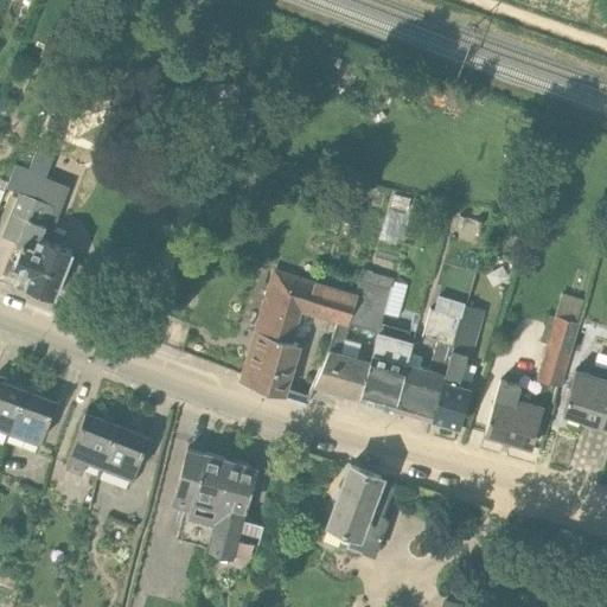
[(57,141),(65,123),(49,116),(40,135),(57,141)]
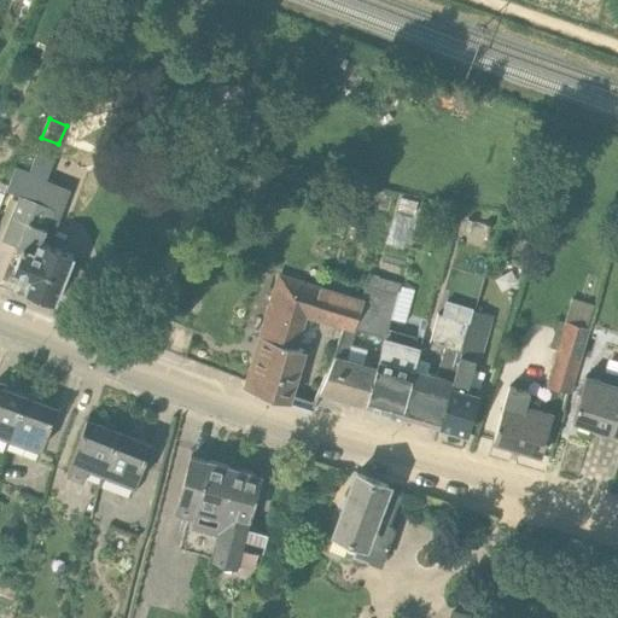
[(18,261),(13,270),(30,278),(25,289),(56,301),(58,291),(74,297),(86,268),(69,262),(73,254),(42,242),(54,211),(18,197),(1,240),(22,249),(18,261)]
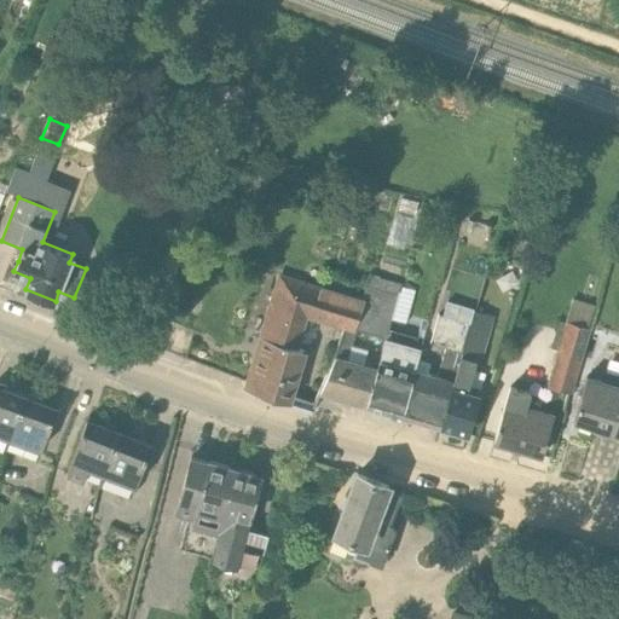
[(398,210),(415,215),(418,202),(403,197),(398,210)]
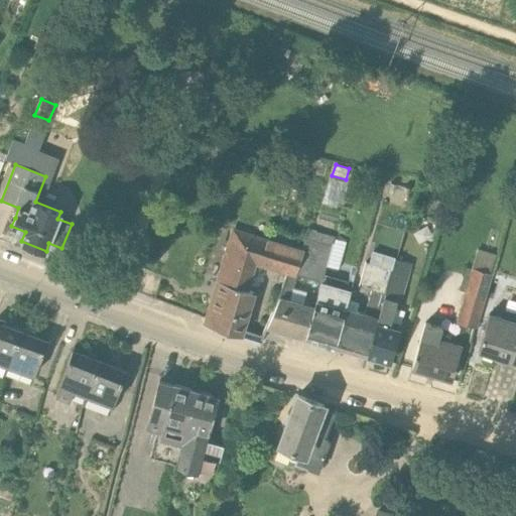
[(287,304),(294,288),(297,275),(304,250),(301,249),(234,229),(205,325),(241,336),(240,337),(242,337),(244,337),(244,336),(253,292),(246,290),(253,264),(287,274),(276,301),(287,304)]
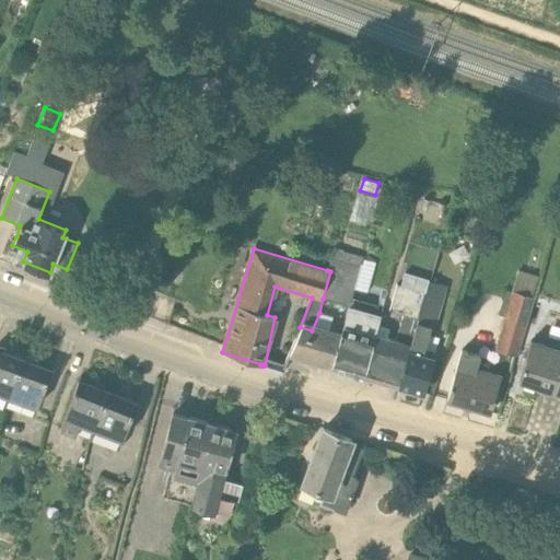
[(330,271),(323,299),(349,306),(354,288),(363,261),(362,261),(363,257),(335,248),(327,270),(330,271)]
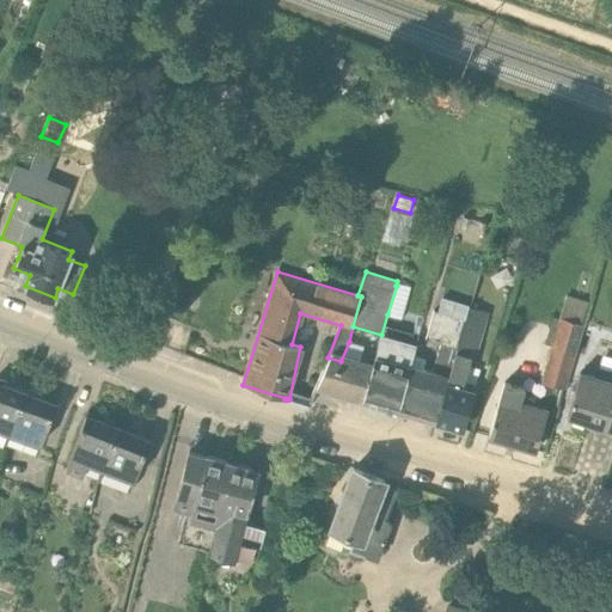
[(409,292),(397,286),(387,314),(402,319),(409,292)]
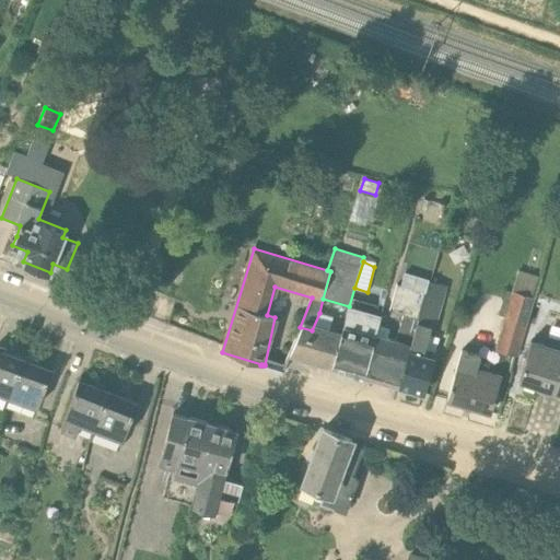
[(501,316),(492,349),(520,357),(540,277),(517,270),(512,292),(504,290),(498,315),(501,316)]
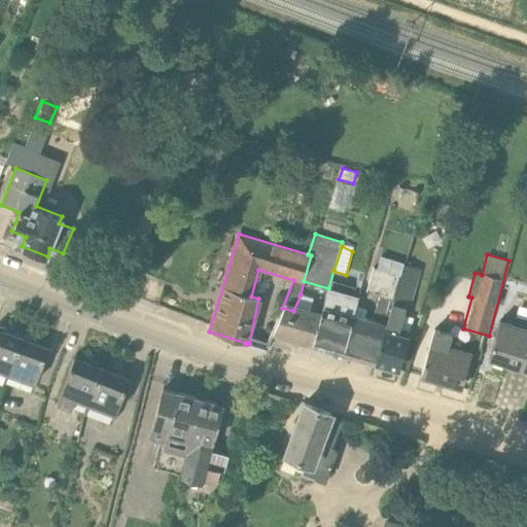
[(383,255),(380,266),(399,272),(402,260),(383,255)]
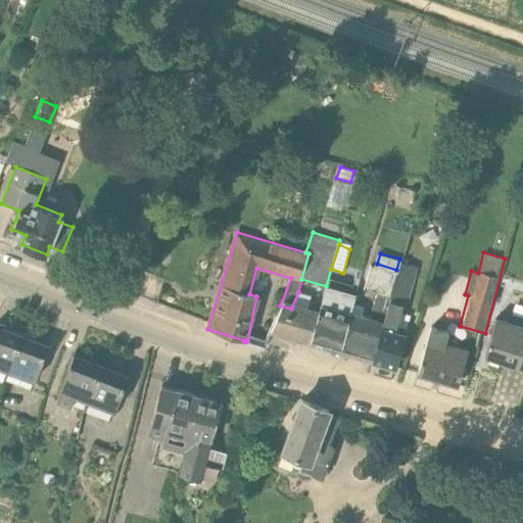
[(407,306),(418,268),(400,263),(397,274),(399,274),(386,319),(374,361),(395,367),(407,334),(395,331),(402,305),(407,306)]
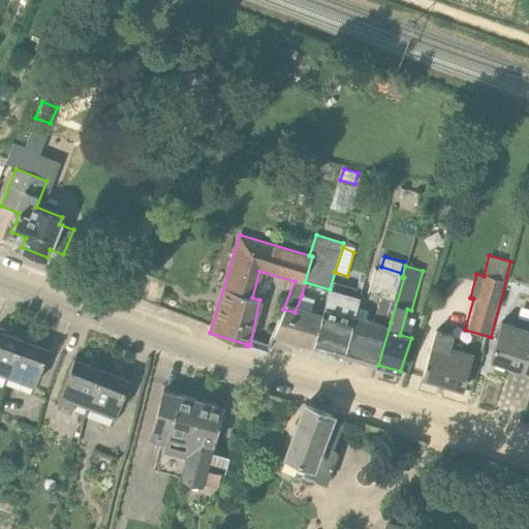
[(373,321),(355,316),(344,355),(378,365),(391,322),(404,277),(402,277),(374,269),(367,293),(380,297),(373,321)]
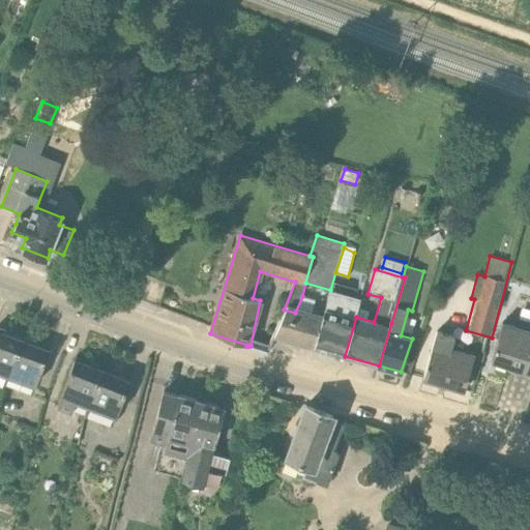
[(345,356),(356,317),(355,317),(360,298),(331,289),(325,308),(326,308),(324,315),(324,318),(316,347),(345,356)]
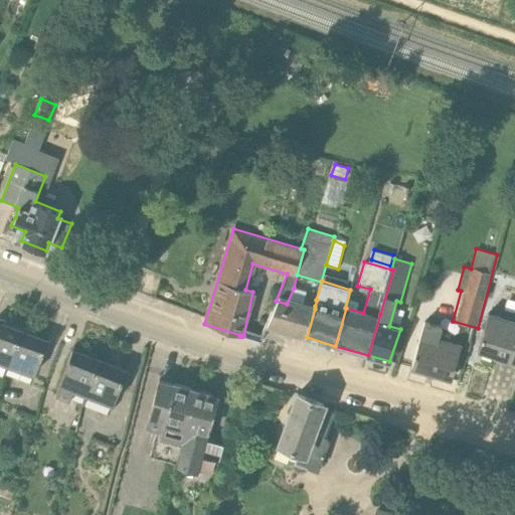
[(287,304),(276,301),(266,326),(307,337),(315,309),(315,306),(306,303),(309,292),(294,288),(287,304)]
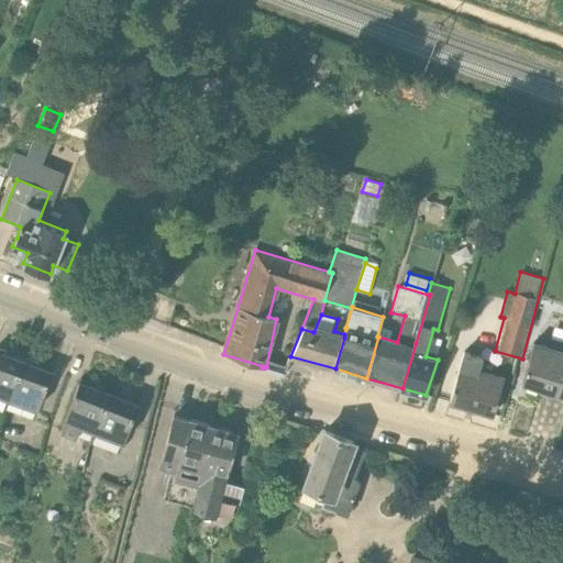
[(556,394),(562,371),(562,349),(537,342),(522,384),(556,394)]
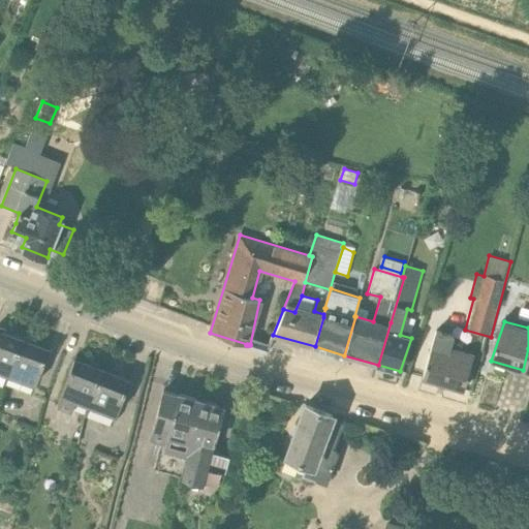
[(0,372),(6,375),(21,339),(0,331),(0,372)]
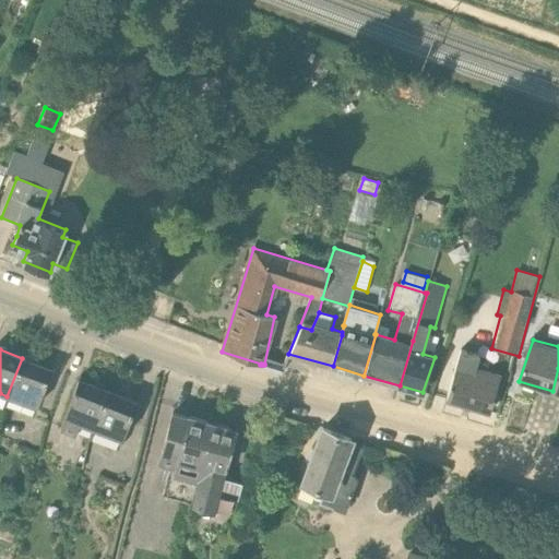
[(445,399),(489,412),(501,373),(488,369),(490,363),(477,359),(479,355),(461,349),(445,399)]
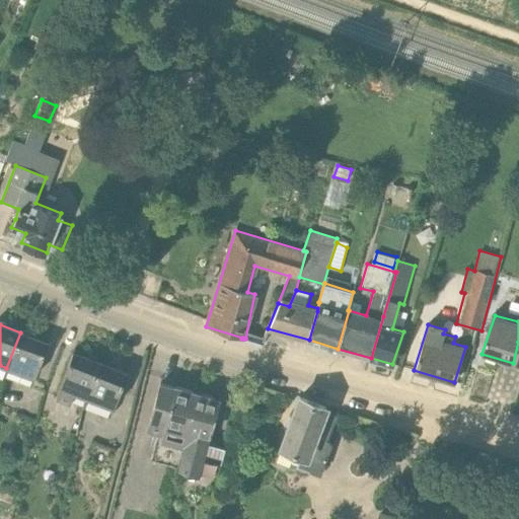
[(6,368),(33,378),(48,343),(20,332),(6,368)]
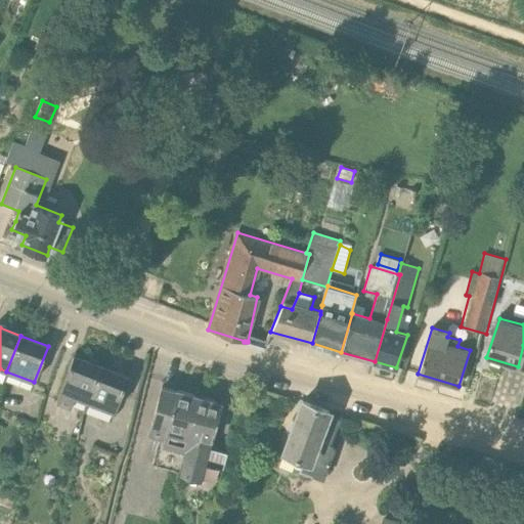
[(71,407),(75,395),(86,399),(100,365),(74,355),(56,402),(71,407)]
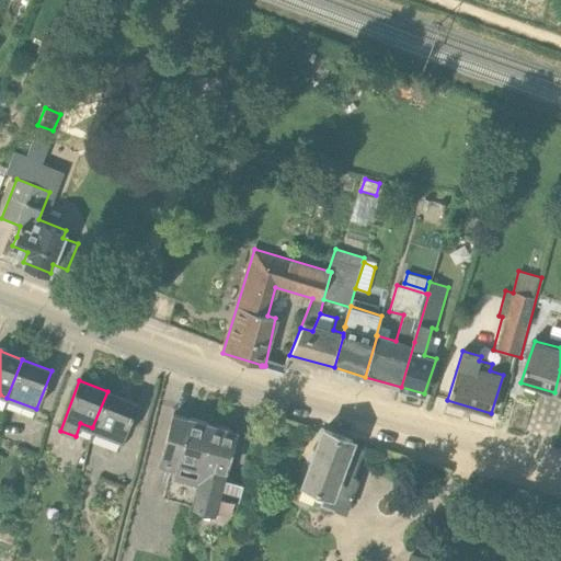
[(137,402),(107,391),(92,427),(123,439),(137,402)]
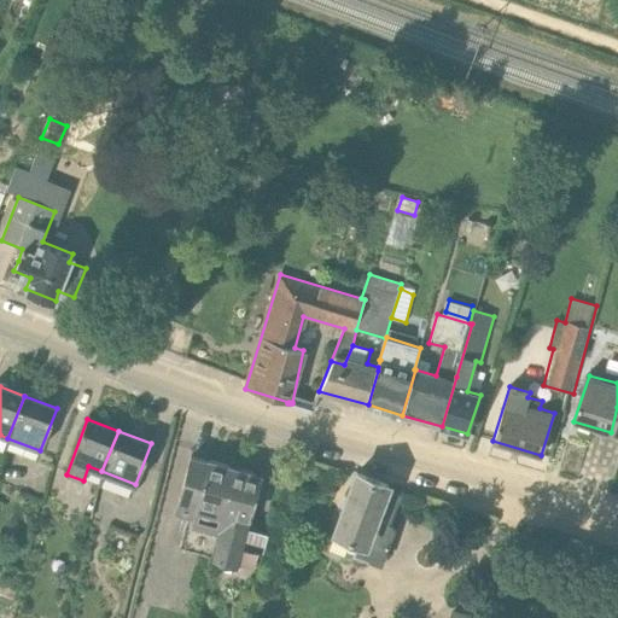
[(187,514),(179,547),(209,555),(232,467),(209,460),(208,461),(191,456),(175,511),(187,514)]
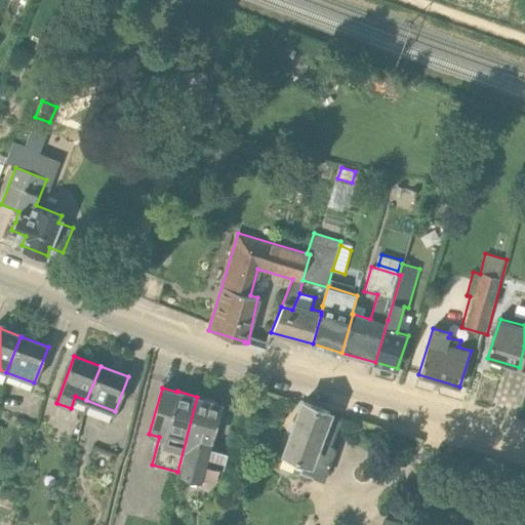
[(197,397),(177,472),(214,482),(214,480),(219,482),(227,457),(207,451),(211,438),(223,403),(197,397)]
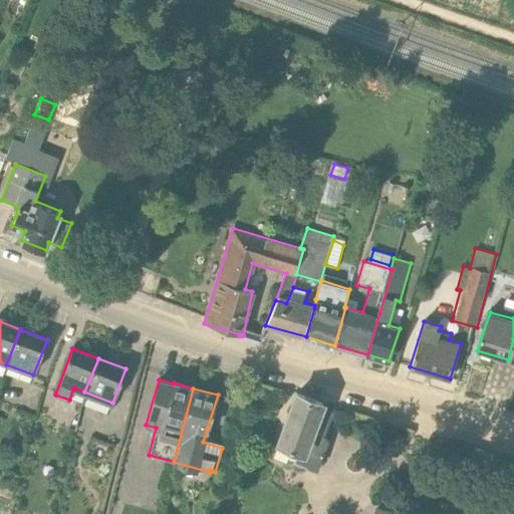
[(278,443),(297,448),(292,462),(317,471),(322,457),(328,441),(327,437),(324,436),(333,412),(321,407),(322,404),(296,394),(278,443)]
